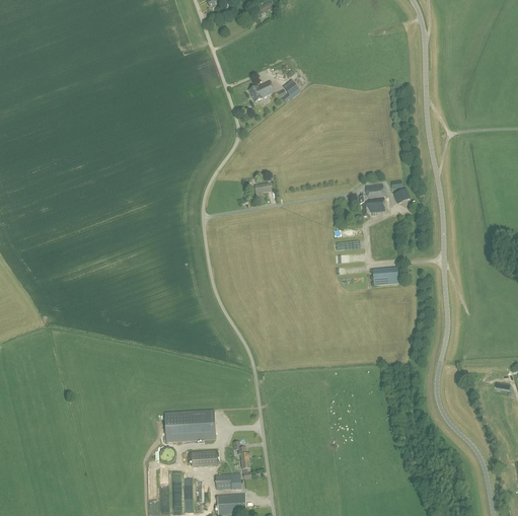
[(270,0),(255,7),(259,13),(273,6),(270,0)]
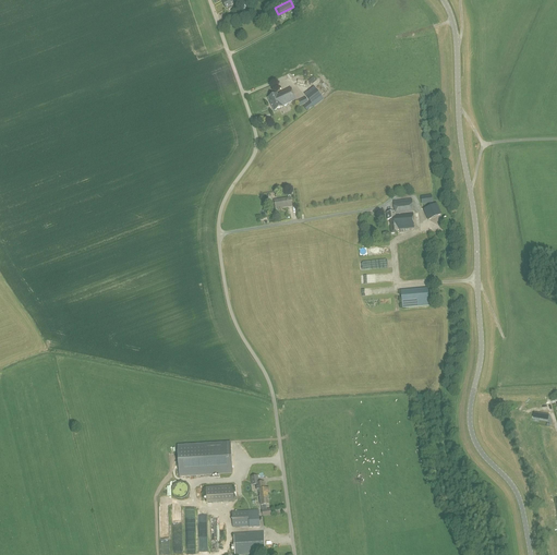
[(323,97),(314,84),(304,92),(310,98),(303,104),(305,108),(312,103),(313,104),(323,97)]
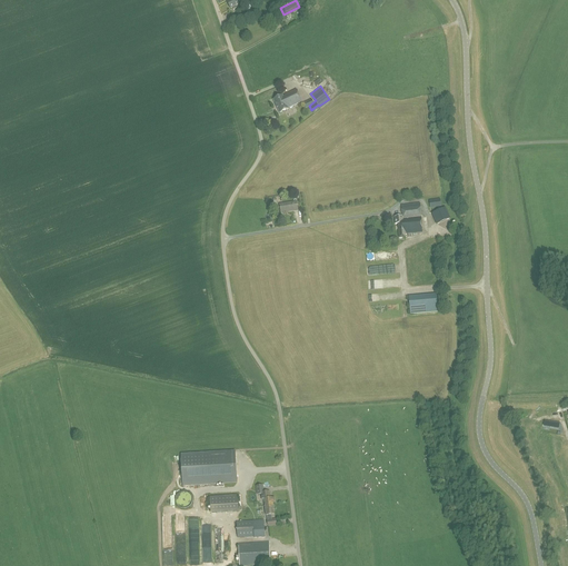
[(301,99),(296,87),(281,93),(272,97),(279,110),(288,106),(287,106),(301,99)]
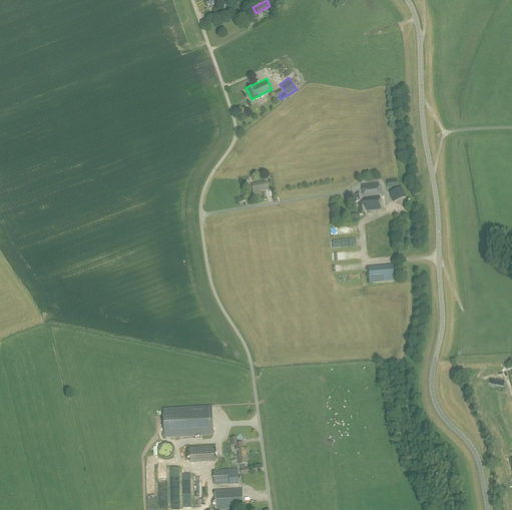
[(281,86),(272,90),(275,95),(283,91),(281,86)]
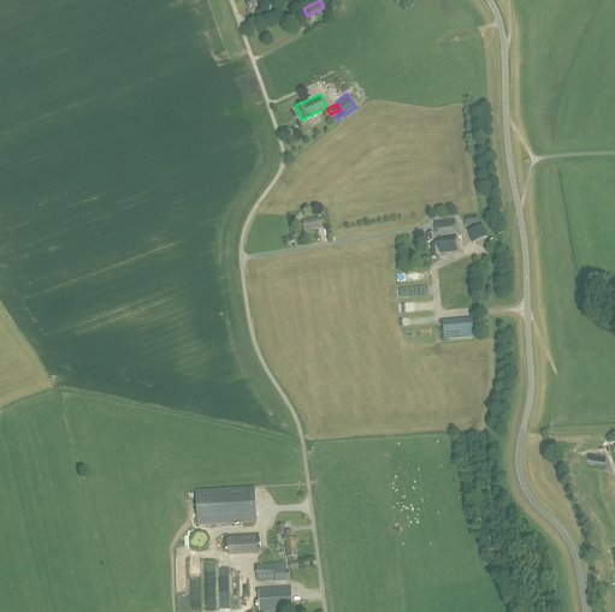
[(321,225),(320,215),(302,219),(303,226),(311,225),(311,226),(321,225)]
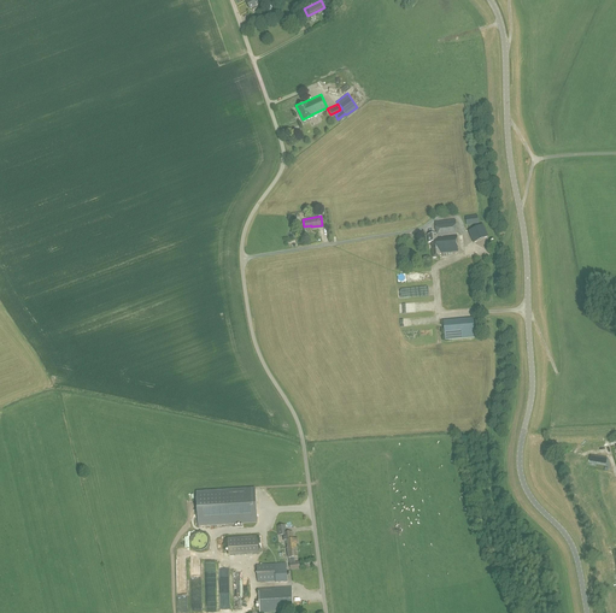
[(433,255),(439,254),(439,251),(458,249),(456,233),(441,234),(441,233),(456,231),(455,217),(434,219),(435,230),(434,230),(433,229),(429,229),(429,231),(427,231),(427,240),(430,240),(433,255)]
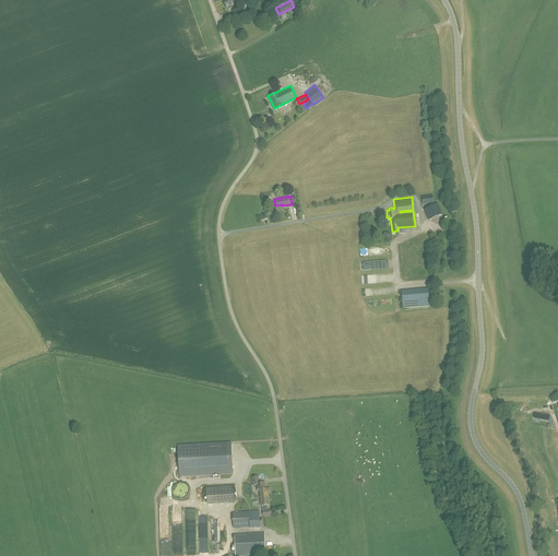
[(428,217),(441,212),(437,201),(424,206),(428,217)]
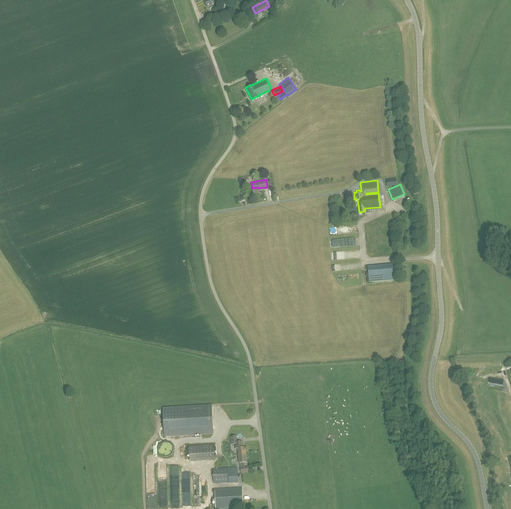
[(367,264),(368,280),(393,278),(392,262),(367,264)]
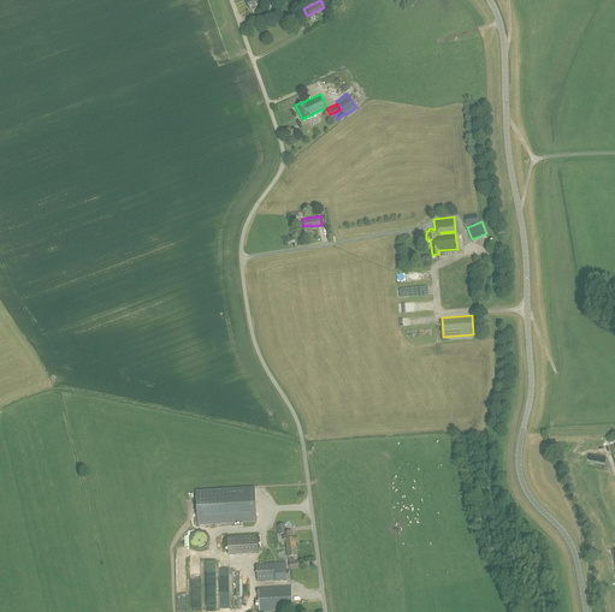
[(197,522),(255,518),(253,485),(195,488),(197,522)]
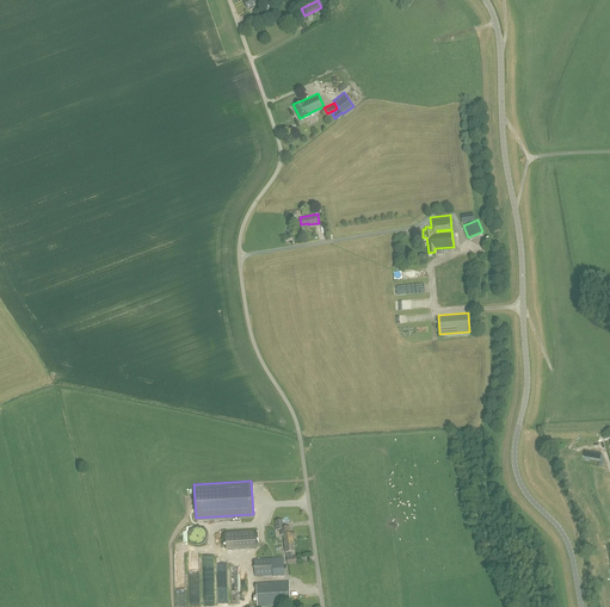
[(287,537),(291,536),(294,536),(294,531),(289,532),(289,524),(282,525),(282,518),(273,518),(275,527),(279,526),(281,532),(282,532),(283,540),(285,540),(284,539),(288,539),(287,537)]
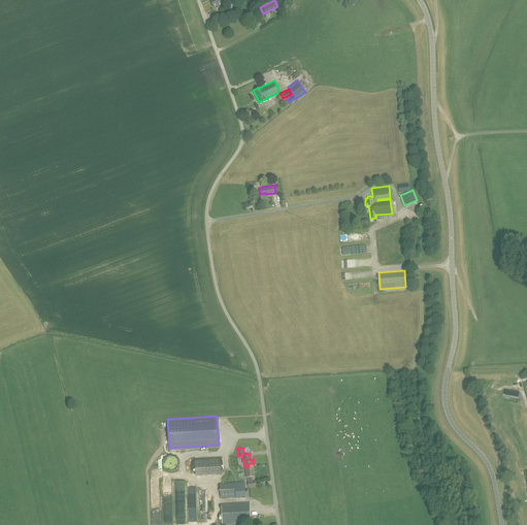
[(175,465),(176,463),(177,461),(177,458),(176,456),(174,454),(172,453),(169,452),(167,453),(165,454),(163,455),(162,458),(161,460),(161,463),(162,465),(164,467),(166,468),(169,468),(171,468),(173,467),(175,465)]
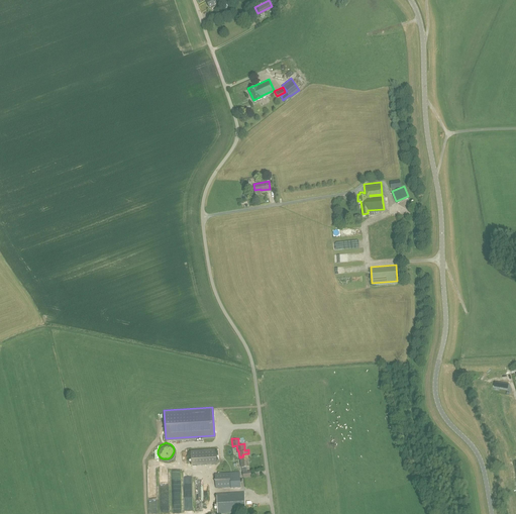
[(191,463),(216,461),(215,447),(190,448),(191,463)]
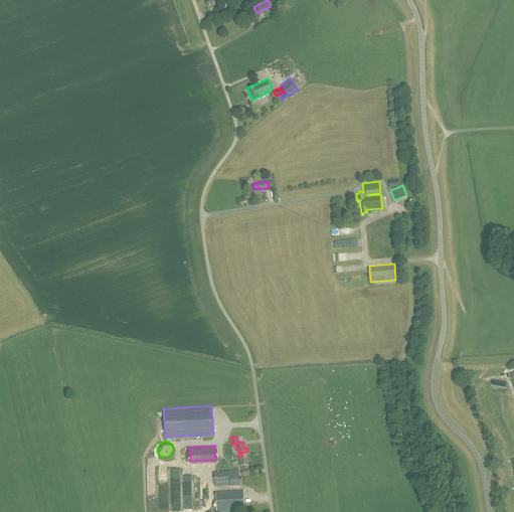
[(247,463),(245,452),(241,453),(242,455),(239,455),(240,456),(238,456),(239,459),(239,464),(240,464),(240,468),(241,473),(248,472),(248,467),(244,468),(244,463),(247,463)]
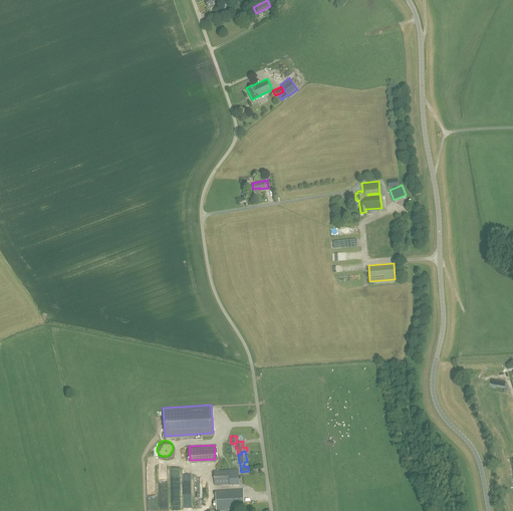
[(238,467),(228,468),(213,468),(214,483),(229,482),(239,482),(238,467)]
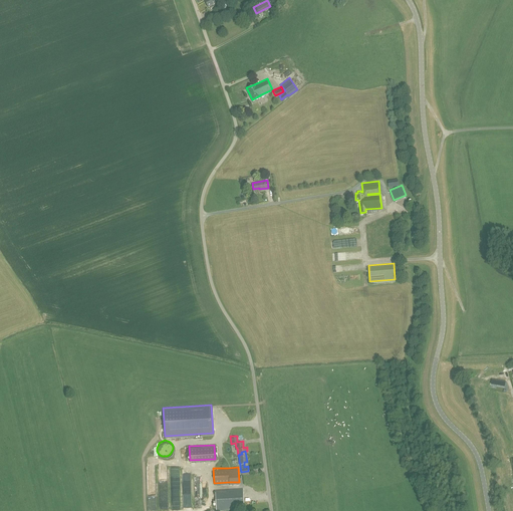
[(215,509),(243,507),(242,487),(215,488),(215,509)]
